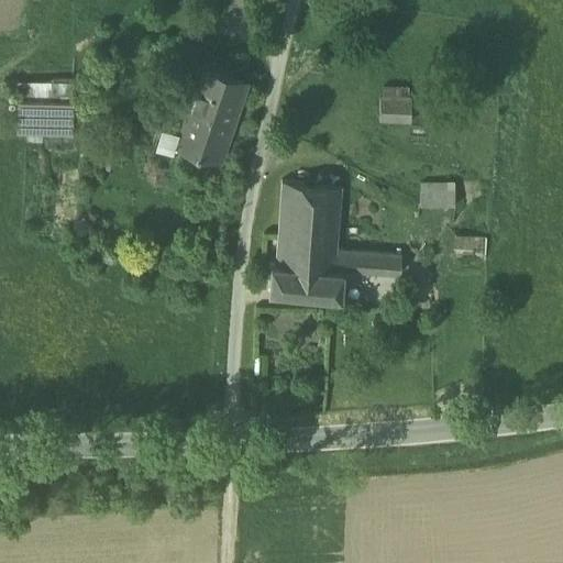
[(245,80),(199,65),(178,130),(174,142),(220,157),(245,80)]
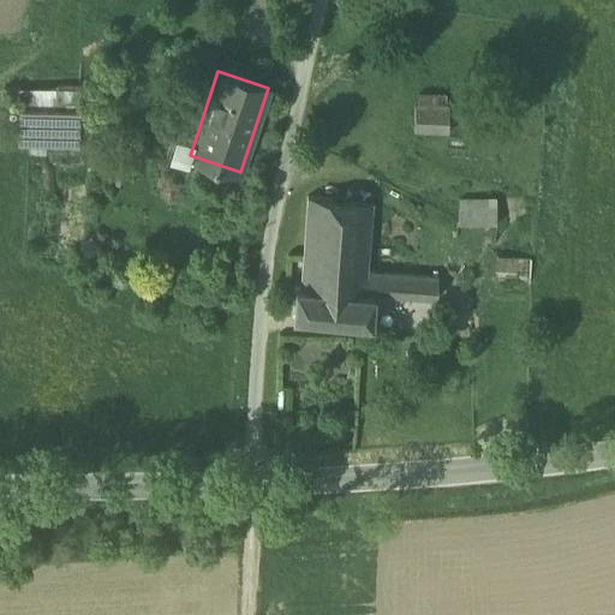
[(57,89),(17,88),(16,107),(19,107),(55,108),(57,89)]
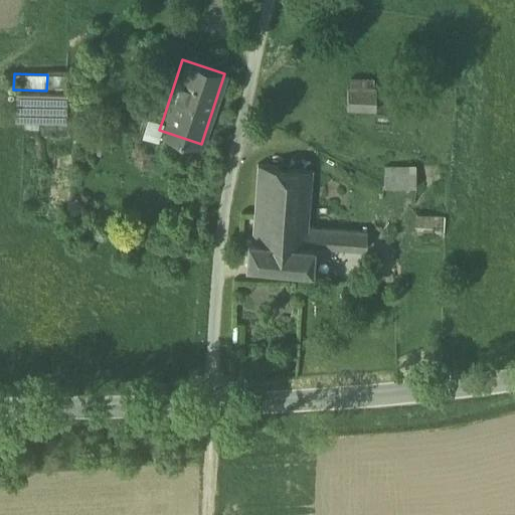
[(66,74),(47,74),(46,91),(66,91),(66,74)]
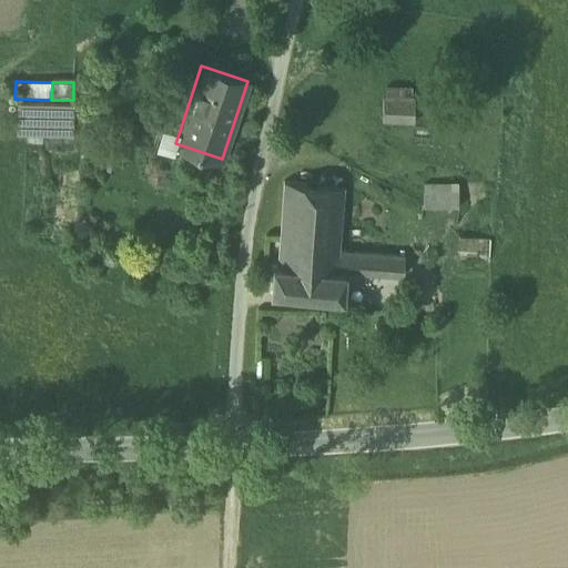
[(414,99),(383,98),(383,120),(414,121),(414,99)]
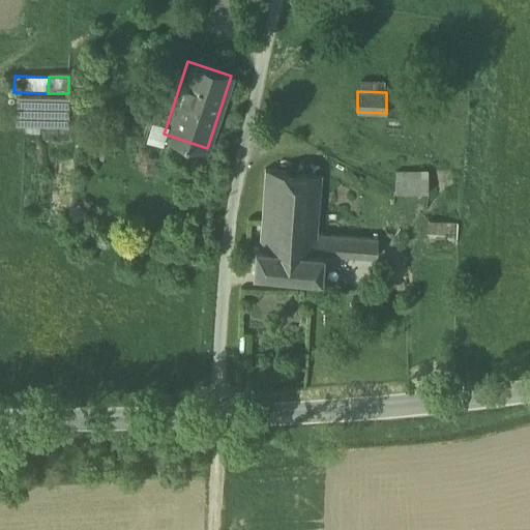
[(48,93),(17,92),(17,122),(67,123),(68,93),(48,93)]
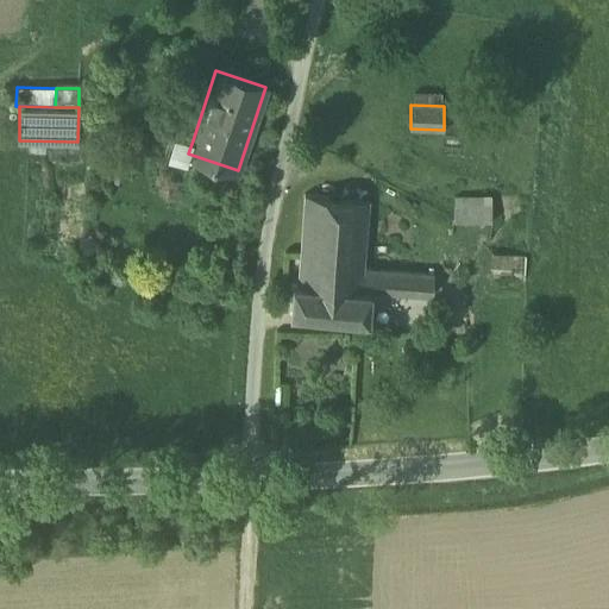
[(193,140),(170,133),(164,152),(187,159),(188,154),(193,140)]
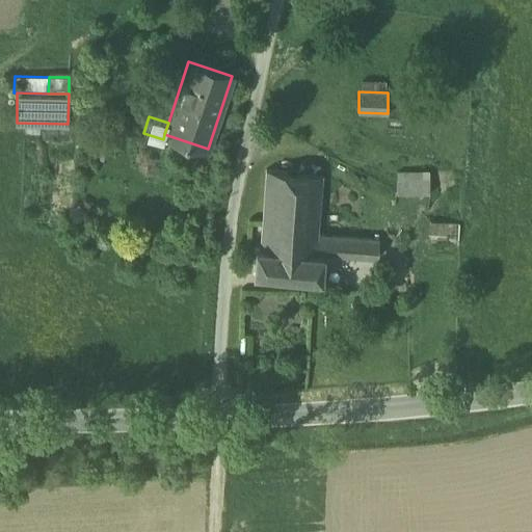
[(322,174),(267,169),(262,232),(261,247),(256,246),(254,272),(321,277),(323,254),(323,253),(316,253),(317,235),(322,174)]
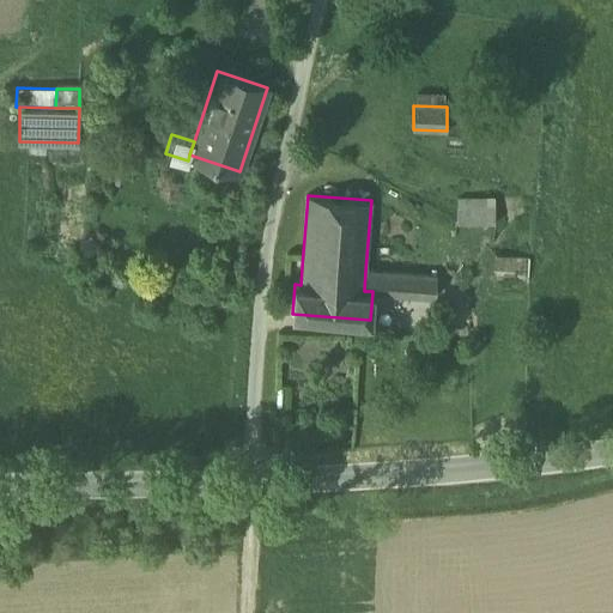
[(495,199),(457,199),(457,223),(495,223),(495,199)]
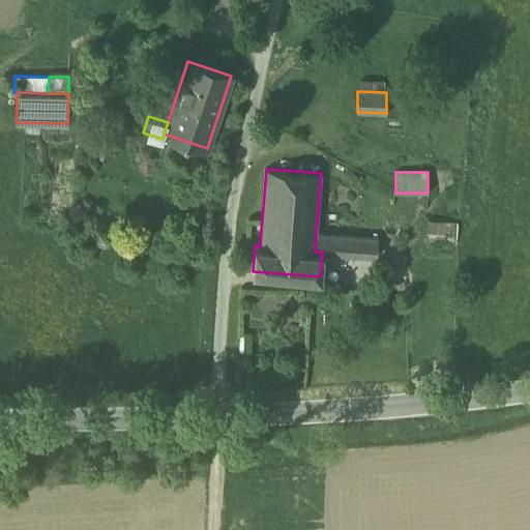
[(458,223),(429,221),(427,241),(457,243),(458,223)]
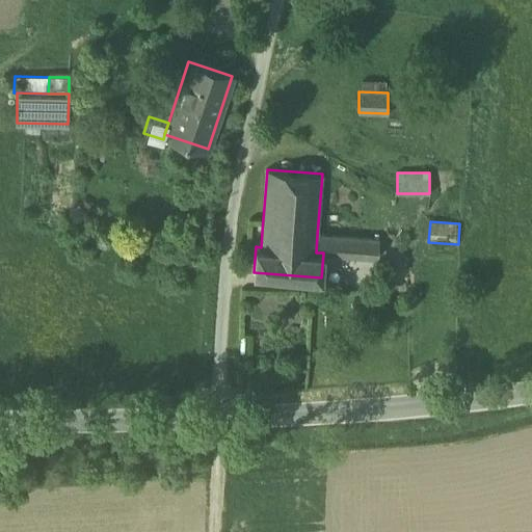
[(379,239),(317,235),(316,253),(323,253),(323,254),(377,258),(379,239)]
